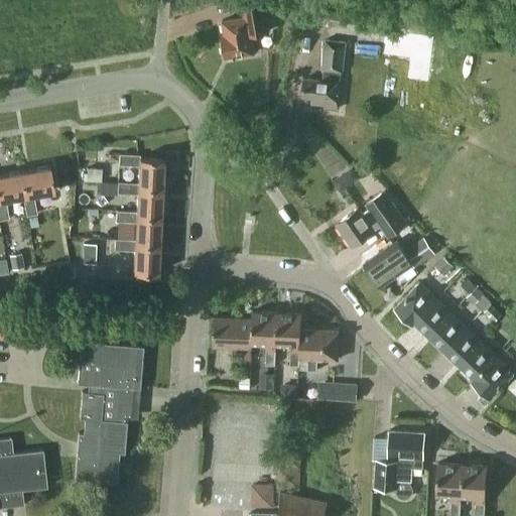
[(268,29),(264,9),(262,0),(240,0),(244,17),(223,20),(226,33),(222,34),(226,57),(256,52),(252,31),(268,29)]
